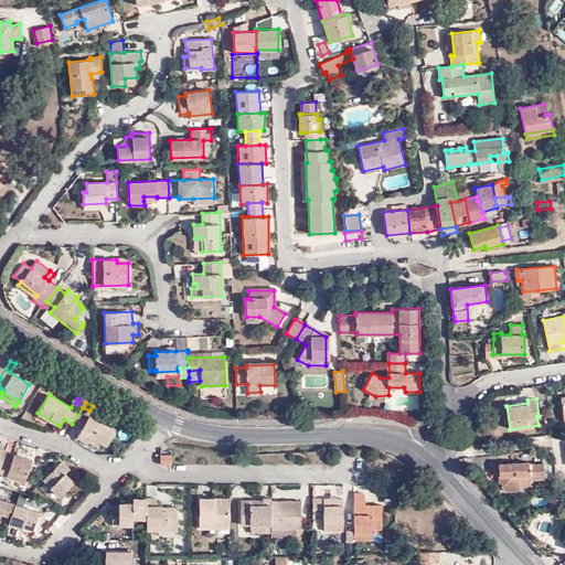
[(83,407),(72,424),(81,429),(77,436),(88,443),(92,437),(100,443),(106,446),(115,430),(105,425),(89,415),(92,412),(89,411),(83,407)]
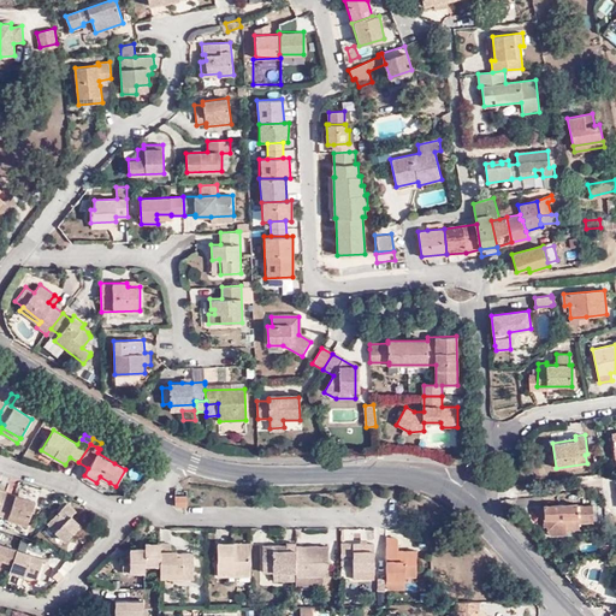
[(106,454),(100,449),(98,452),(114,463),(120,454),(110,448),(106,454)]
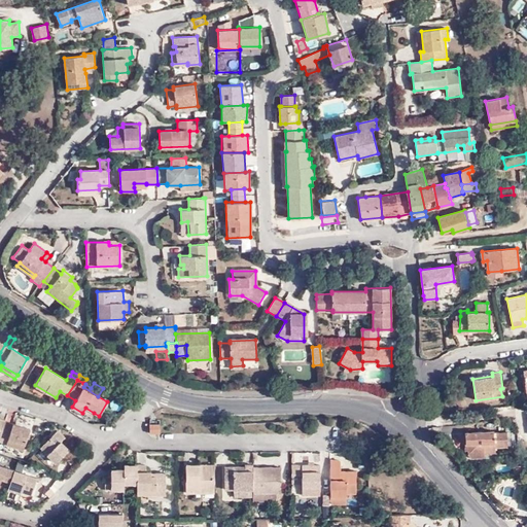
[(85,408),(82,413),(92,418),(94,413),(85,408)]
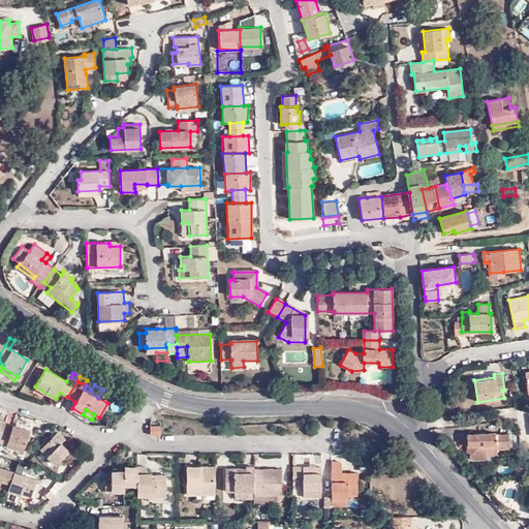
[(9,438),(6,446),(24,452),(30,430),(6,423),(1,435),(9,438)]
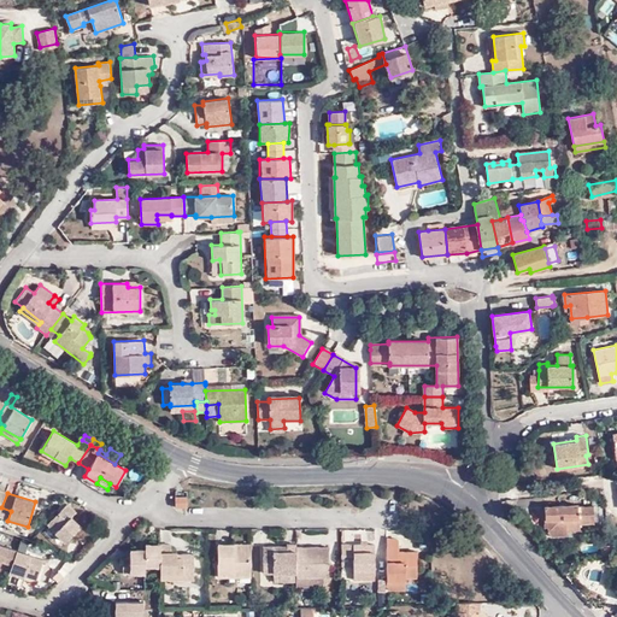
[(175,507),(187,507),(187,495),(175,495),(175,507)]
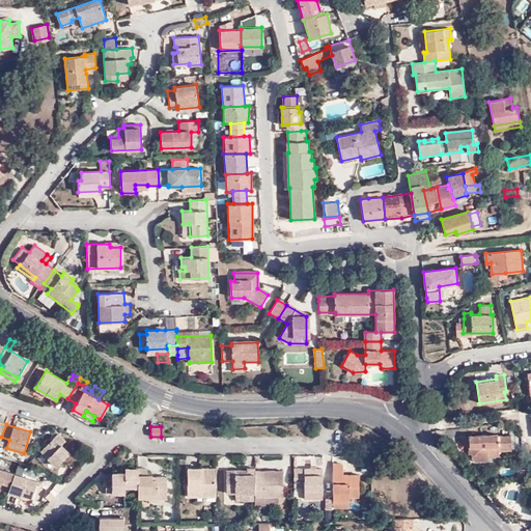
[(65,440),(58,432),(40,451),(56,467),(71,452),(61,444),(65,440)]
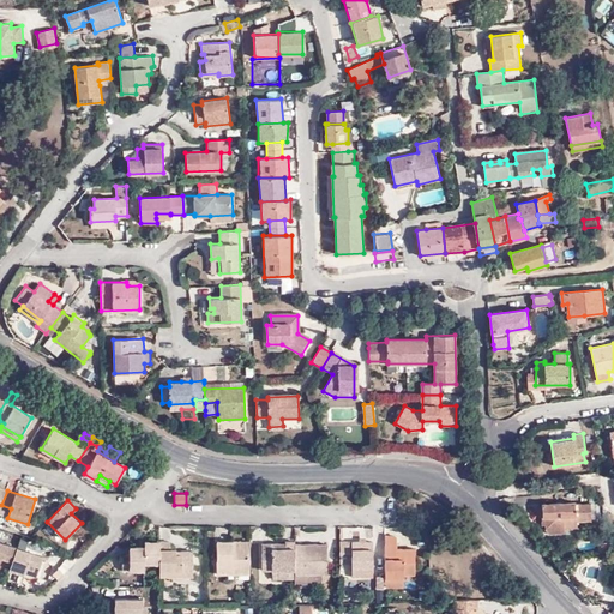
[(576,504),(575,503),(542,504),(543,527),(549,535),(566,534),(566,530),(577,530),(577,522),(591,521),(591,503),(576,504)]
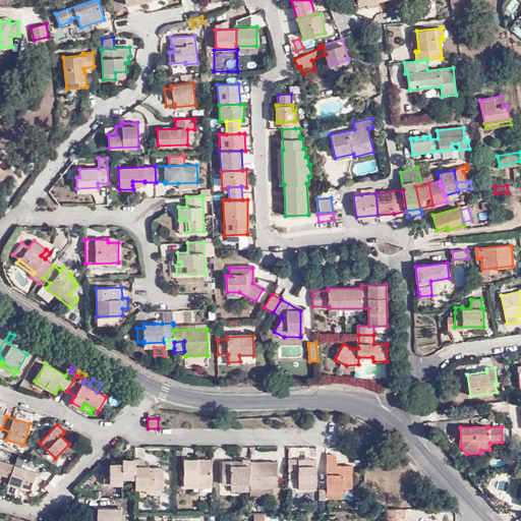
[(0,432),(0,437),(6,440),(9,431),(1,428),(0,432)]
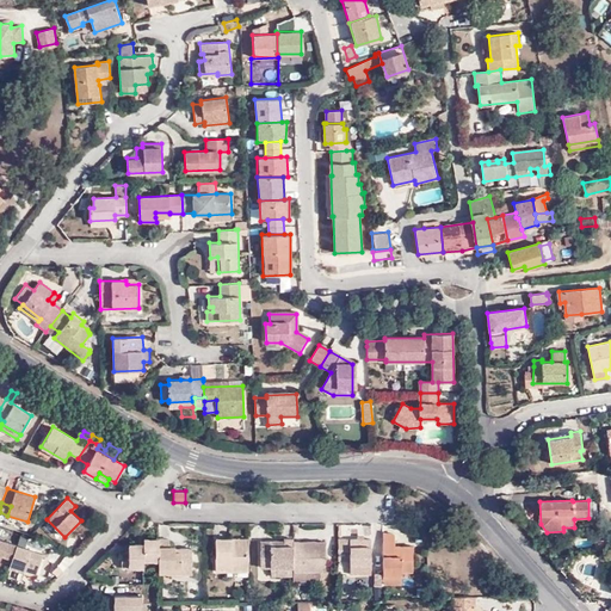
[(394,532),(382,532),(383,576),(401,575),(402,572),(413,572),(413,545),(400,545),(399,549),(395,549),(394,545),(394,532)]
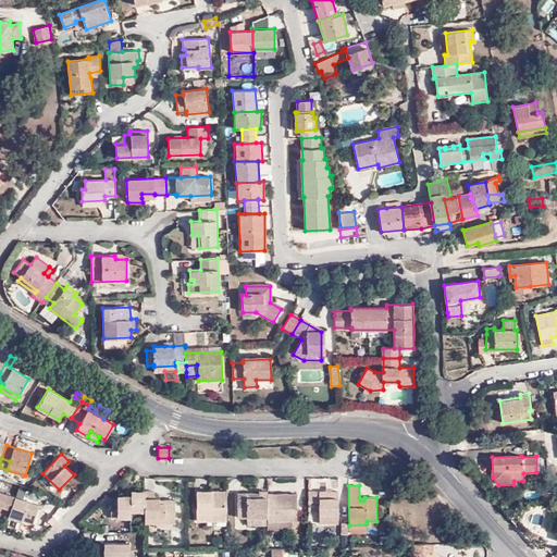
[(268,494),(268,490),(258,491),(258,493),(258,497),(247,496),(247,493),(237,493),(237,518),(247,518),(267,518),(268,494)]
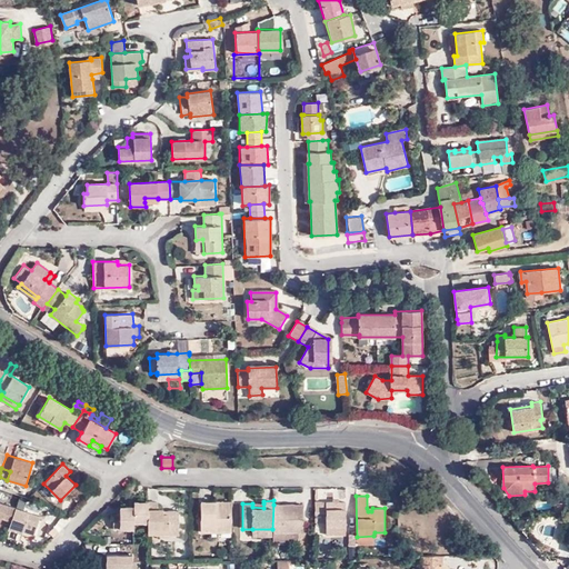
[(0,523),(9,527),(16,507),(0,501),(0,523)]
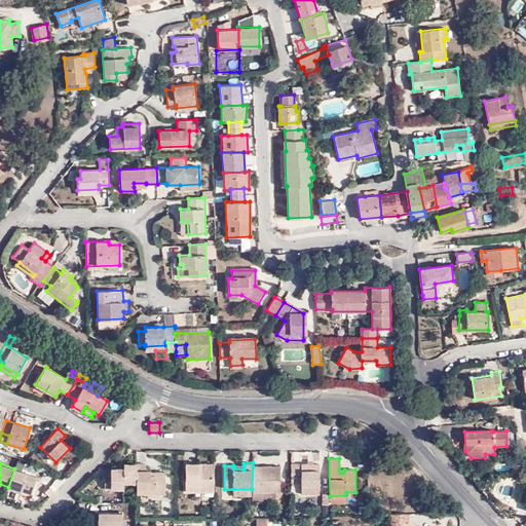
[(137,483),(137,463),(123,463),(123,468),(111,468),(111,476),(105,476),(105,489),(124,489),(124,483),(137,483)]
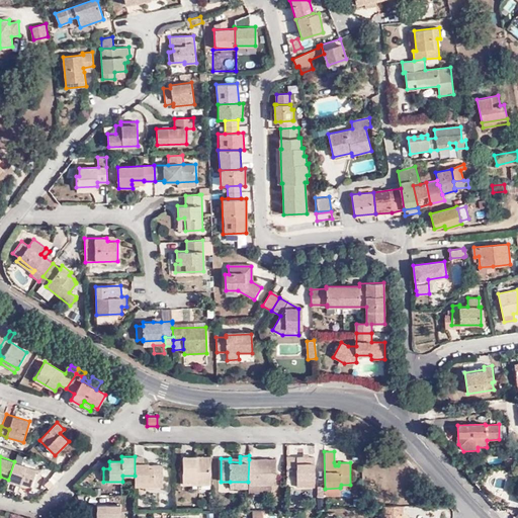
[(144,456),(135,456),(135,476),(135,482),(144,483),(144,487),(163,487),(163,464),(154,464),(154,467),(149,467),(149,464),(149,463),(144,463),(144,456)]
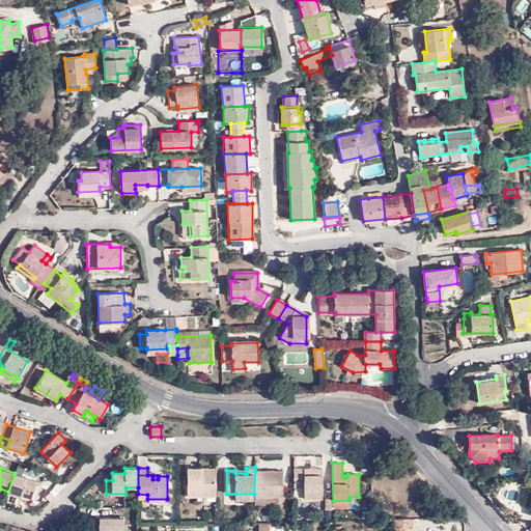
[(216,497),(216,468),(187,468),(188,497),(216,497)]
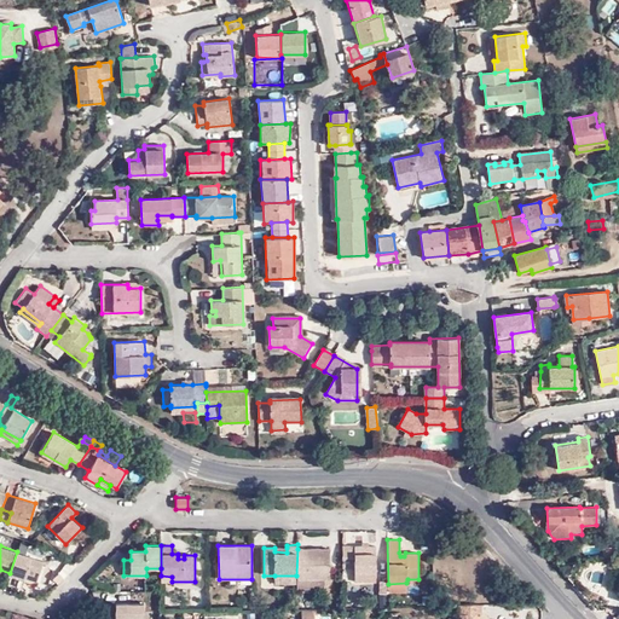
[(376,545),(342,545),(342,568),(354,568),(354,572),(376,572),(376,545)]
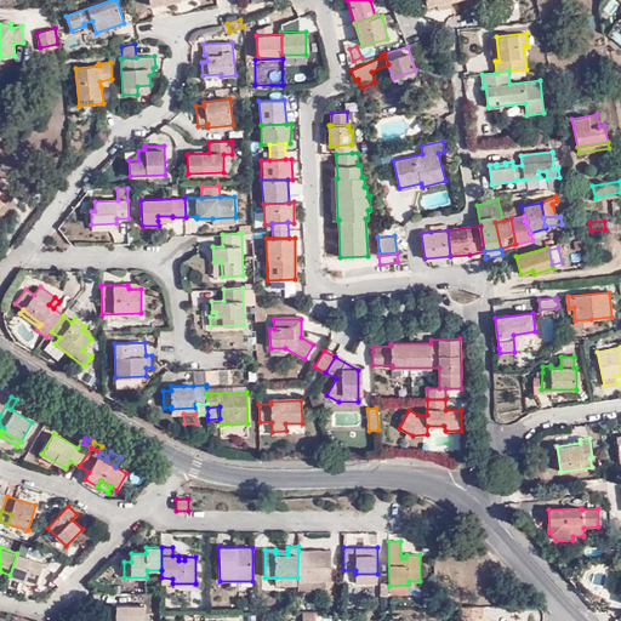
[(605,559),(616,557),(615,548),(604,550),(605,559)]
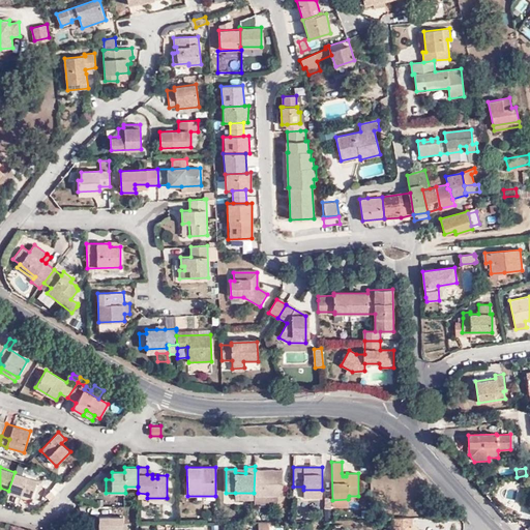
[(283,470),(255,470),(255,493),(254,496),(278,496),(283,496),(283,470)]
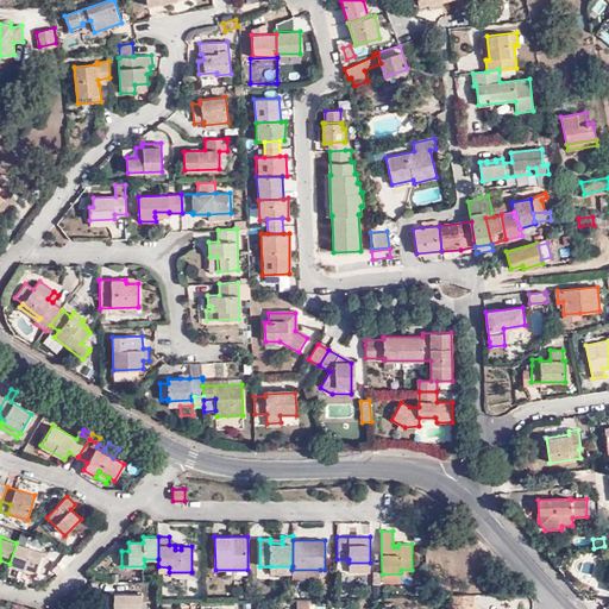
[(43,552),(17,542),(10,564),(24,569),(36,572),(43,552)]
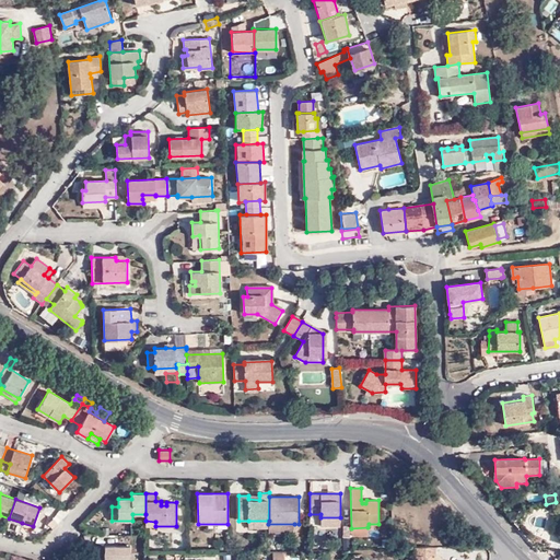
[(269,529),(269,533),(294,533),(294,524),(268,524),(269,529)]
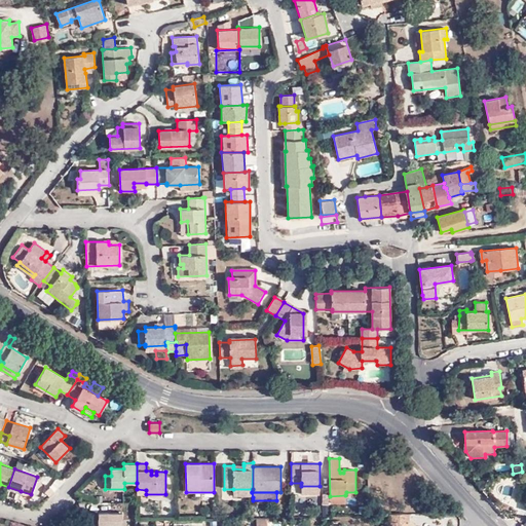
[(330,496),(330,503),(346,503),(345,495),(330,496)]
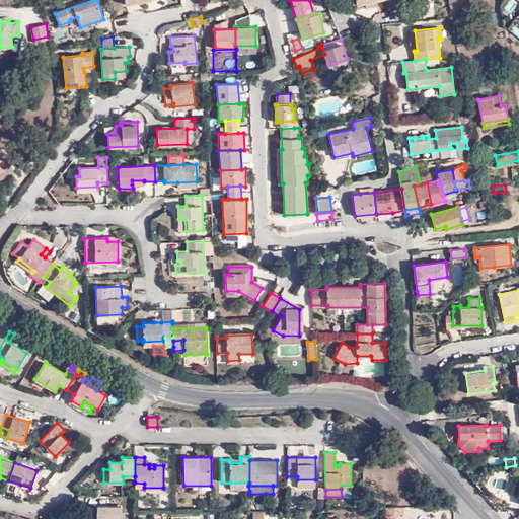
[(121,518),(121,506),(97,506),(96,518),(121,518)]
